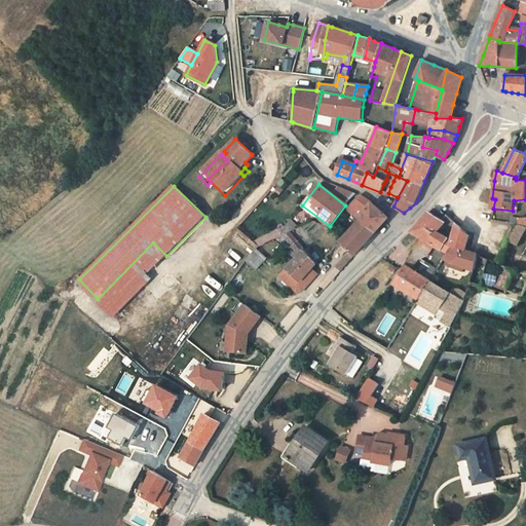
[(370,201),(361,194),(346,211),(360,221),(374,232),(387,218),(373,203),(370,201)]
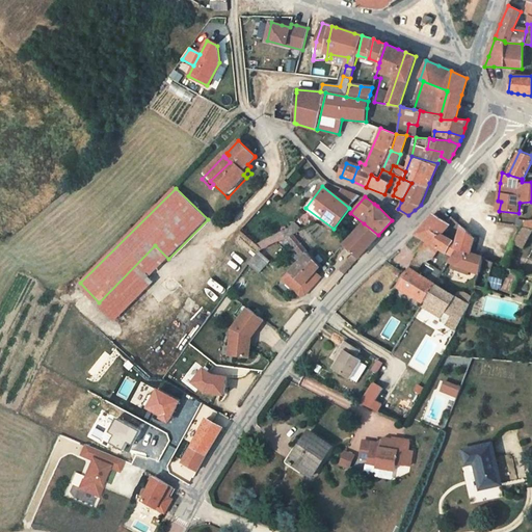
[(450,250),(451,241),(440,234),(446,221),(433,214),(424,223),(415,234),(425,240),(440,249),(448,255),(450,250)]
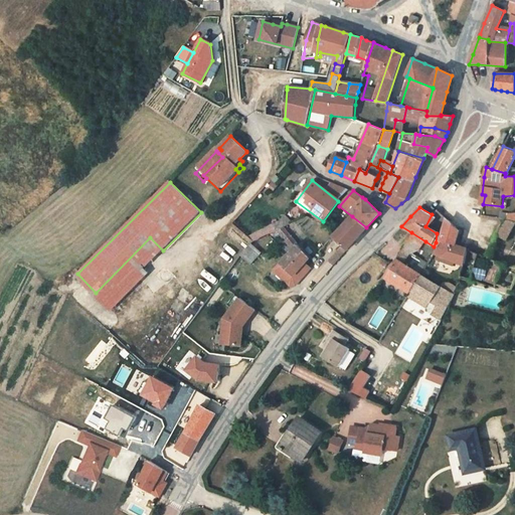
[(514,220),(514,212),(508,213),(506,218),(514,220)]
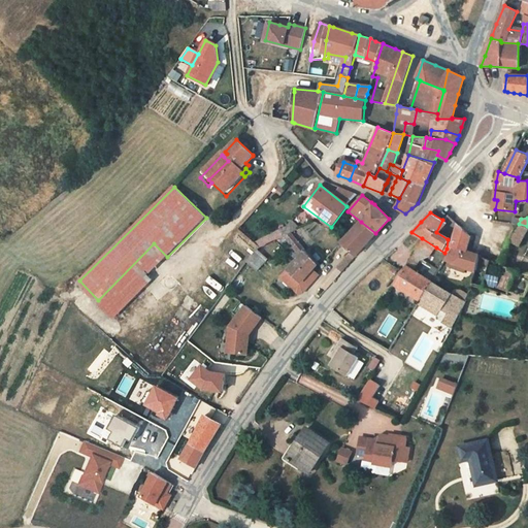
[(345,238),(341,242),(351,251),(356,255),(359,252),(373,235),(375,233),(361,222),(345,238)]
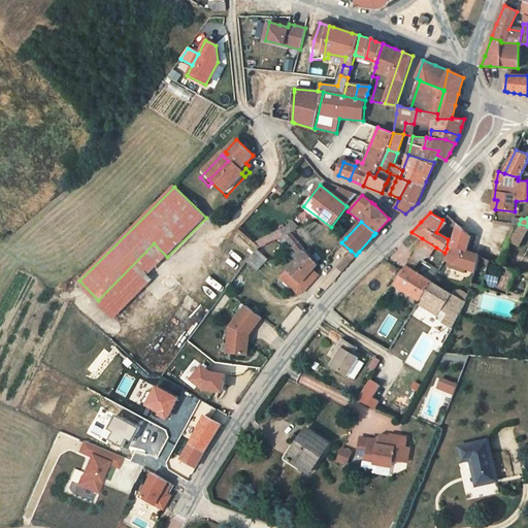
[(521,246),(527,231),(527,226),(519,224),(517,226),(509,241),(521,246)]
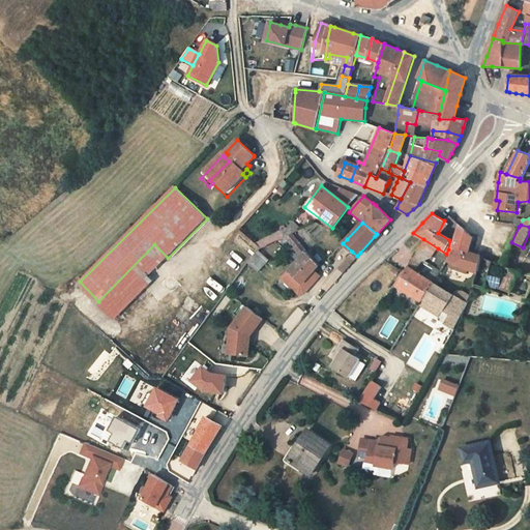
[(455,248),(468,253),(472,236),(461,226),(455,244),(454,248),(455,248)]
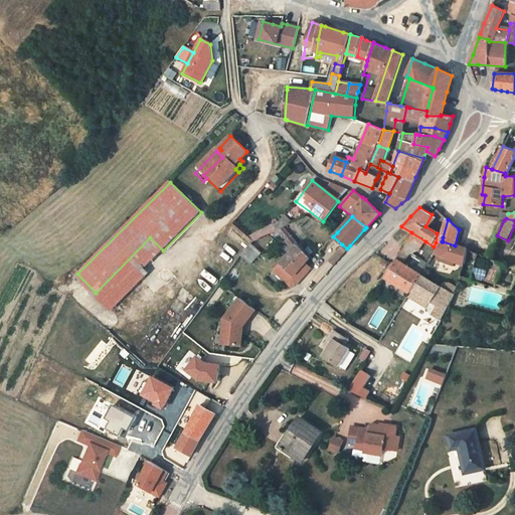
[(294,249),(298,244),(283,226),(277,229),(294,249)]
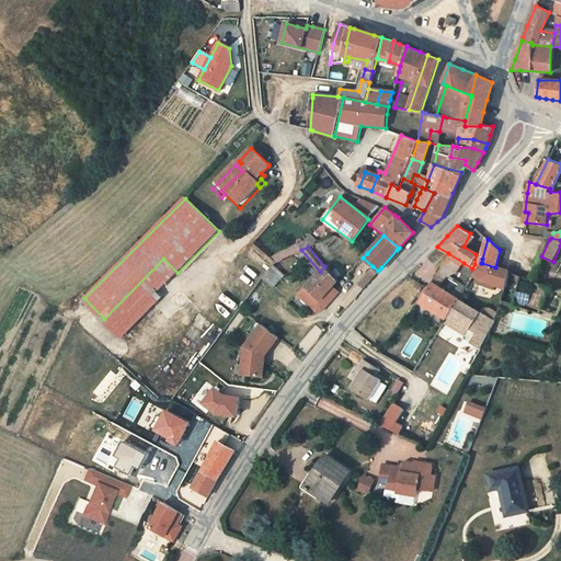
[(451,277),(455,275),(464,263),(448,253),(439,270),(451,277)]
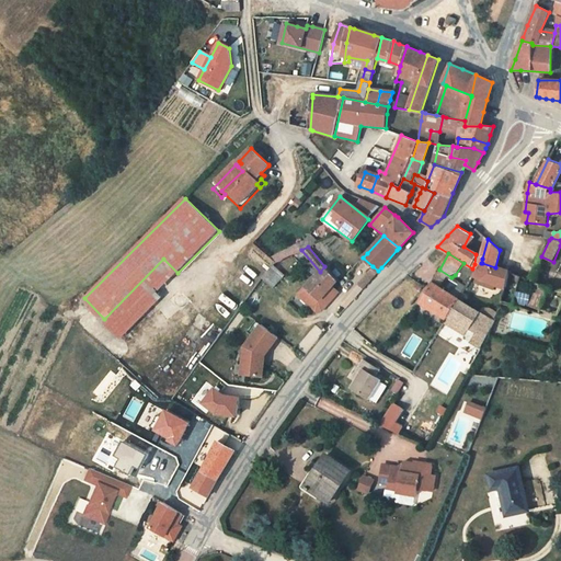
[(474,264),(472,268),(478,272),(482,263),(481,263),(482,259),(476,254),(474,264)]
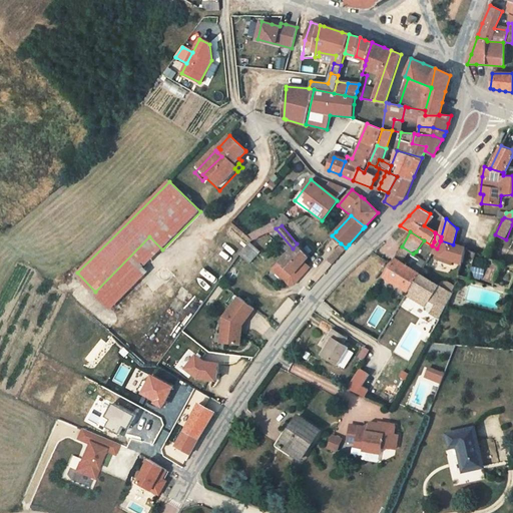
[(162,249),(149,236),(95,292),(108,304),(162,249)]
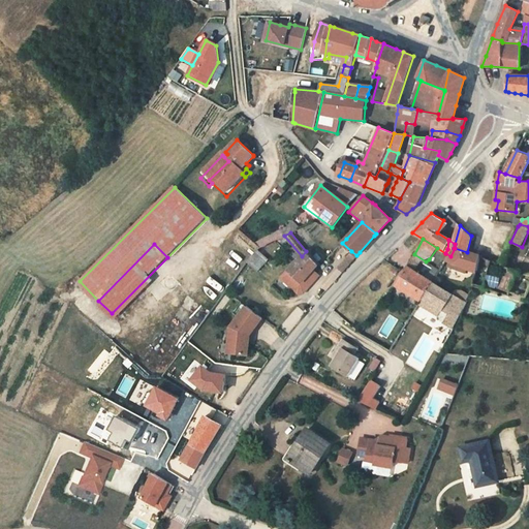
[(474,254),(467,252),(455,248),(450,256),(446,261),(449,262),(467,269),(469,270),(474,254)]
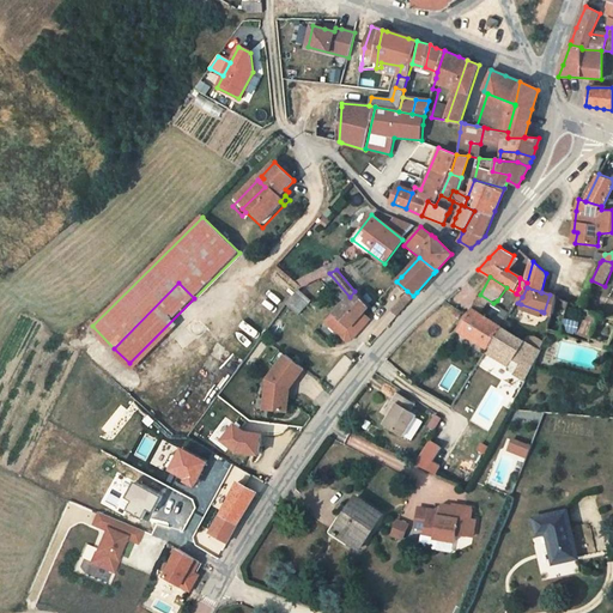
[(299,289),(286,303),(298,314),(311,299),(299,289)]
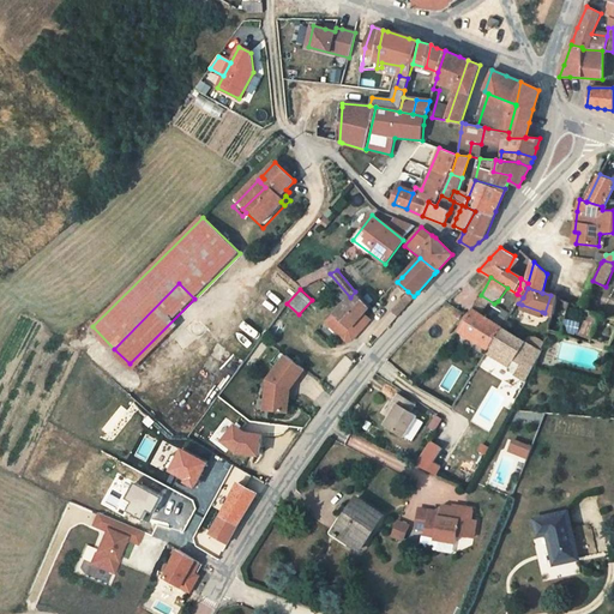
[(369,307),(355,292),(350,298),(333,315),(326,324),(341,336),(355,336),(369,320),(363,313),(366,311),(369,307)]
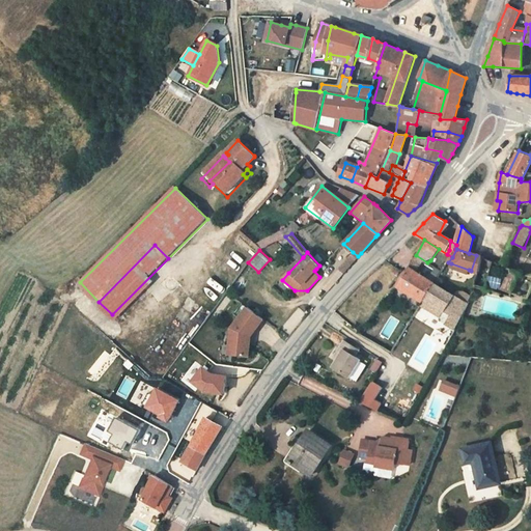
[(344,271),(358,256),(353,252),(337,269),(339,271),(342,274),(344,271)]
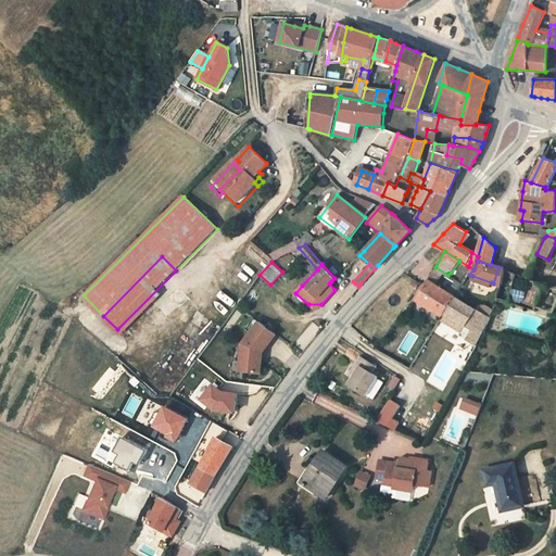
[(447,275),(436,267),(427,280),(434,285),(447,275)]
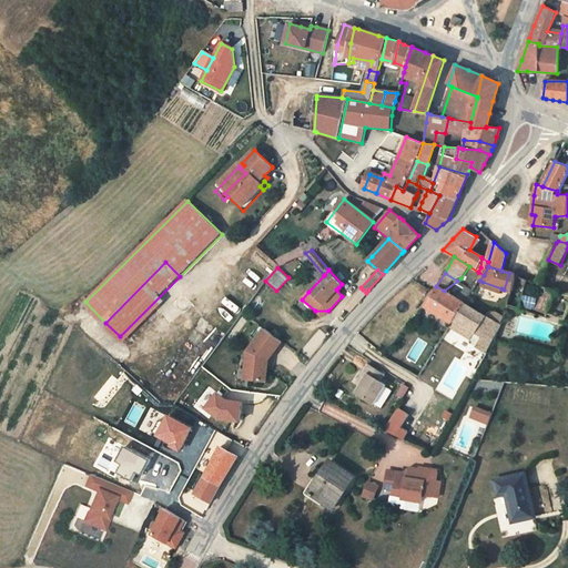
[(509,273),(504,290),(511,292),(516,275),(509,273)]
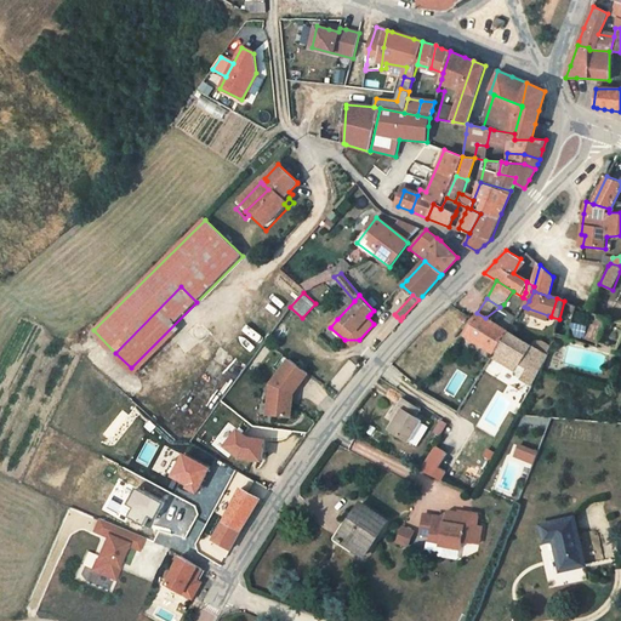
[(588,309),(580,306),(569,339),(584,342),(585,340),(590,311),(588,309)]
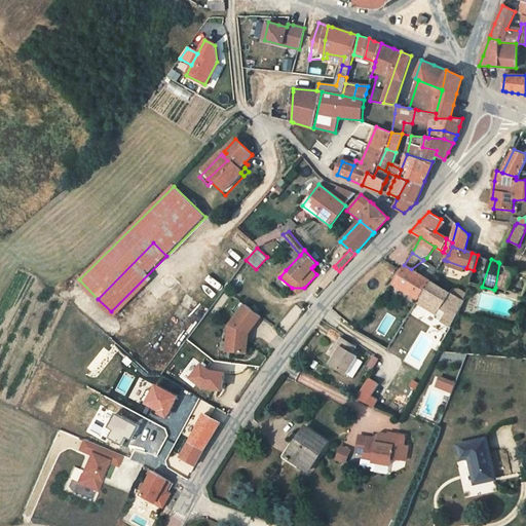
[(446,265),(463,271),(464,267),(447,261),(446,265)]
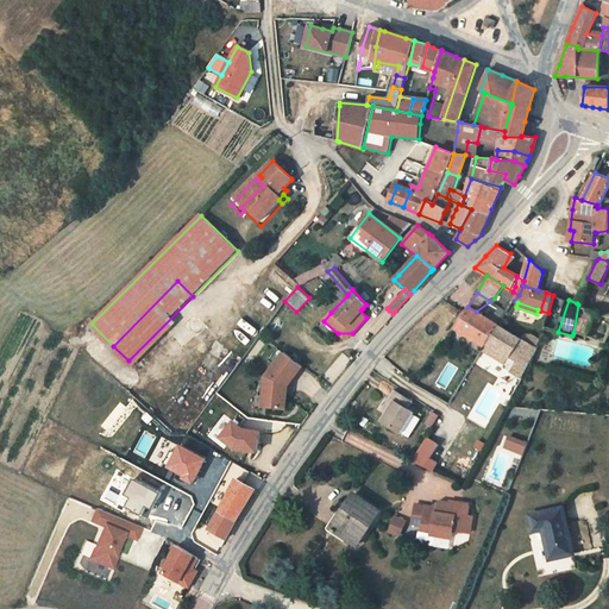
[(485,347),(498,326),(476,312),(468,307),(454,330),(484,346),(485,347)]
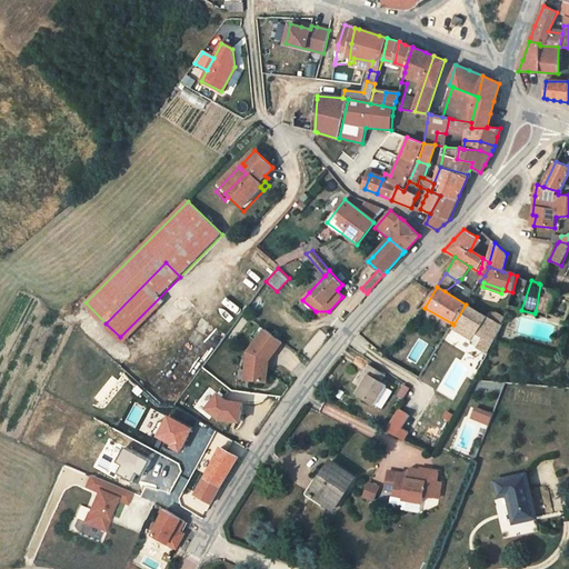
[(493,321),(466,305),(453,325),(451,328),(469,340),(471,346),(477,350),(483,340),(493,321)]
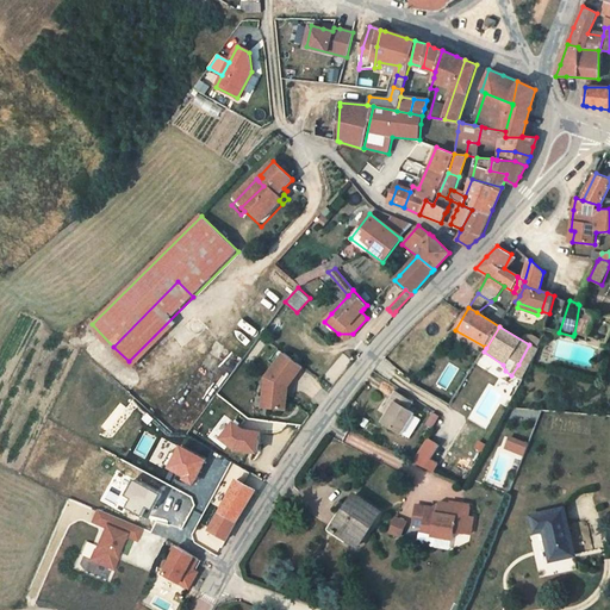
[(187,331),(185,330),(184,330),(182,331),(180,332),(179,335),(179,336),(179,338),(180,341),(182,342),(185,343),(187,343),(188,342),(191,340),(191,338),(191,336),(191,334),(190,332),(187,331)]
